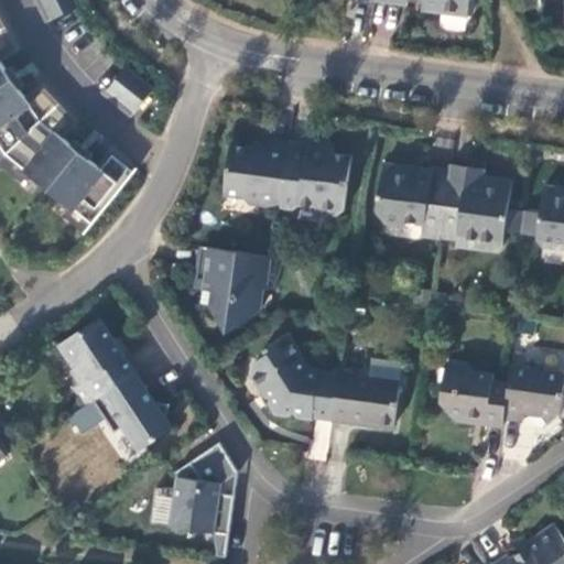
[(39,0),(49,20),(78,6),(75,0),(39,0)]
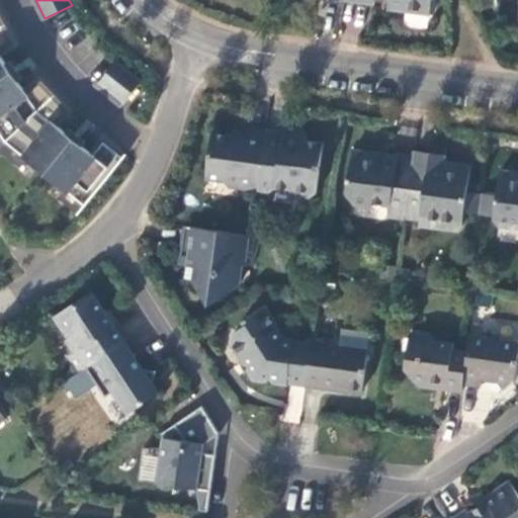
[(341,0),(372,5),(372,0),(379,0),(387,1),(385,13),(429,20),(431,0),(341,0)]
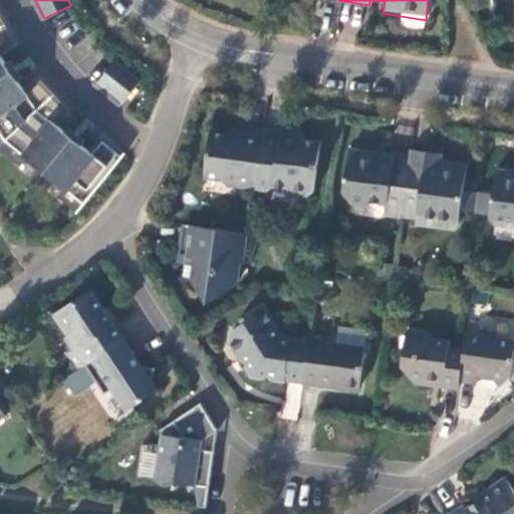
[(0,130),(7,140),(1,146),(11,155),(17,148),(86,203),(124,155),(104,140),(93,153),(83,144),(54,120),(66,109),(41,81),(28,91),(19,80),(0,52),(0,47),(12,41),(0,17),(0,130)]
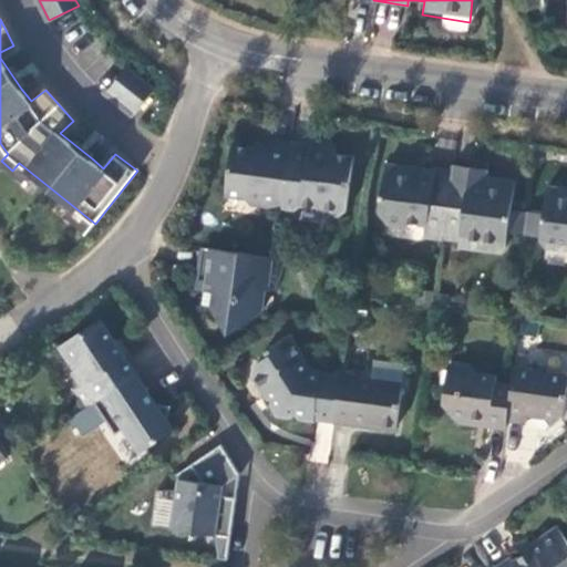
[(129,65),(109,92),(135,115),(155,88),(129,65)]
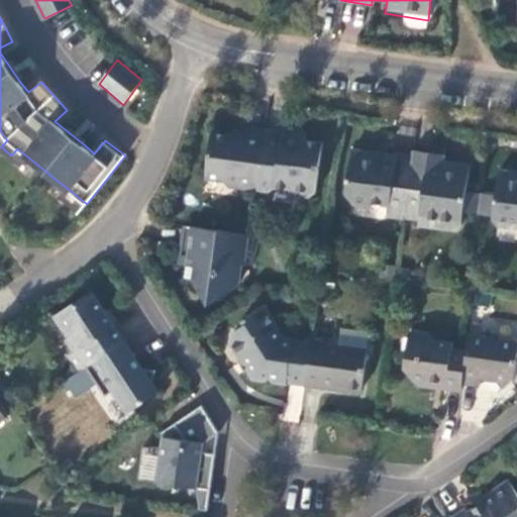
[(257,191),(267,131),(245,128),(244,138),(213,133),(206,179),(224,181),(228,187),(257,191)]
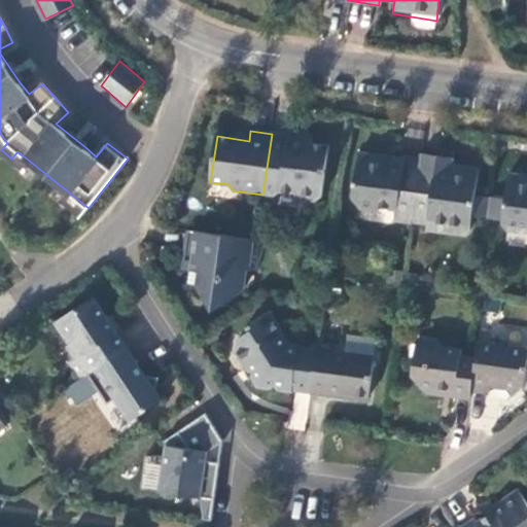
[(290,136),(272,134),(262,195),(277,197),(282,192),(294,195),(297,200),(316,202),(322,198),(329,146),(309,144),(309,149),(300,148),(301,146),(299,144),(289,143),(290,136)]
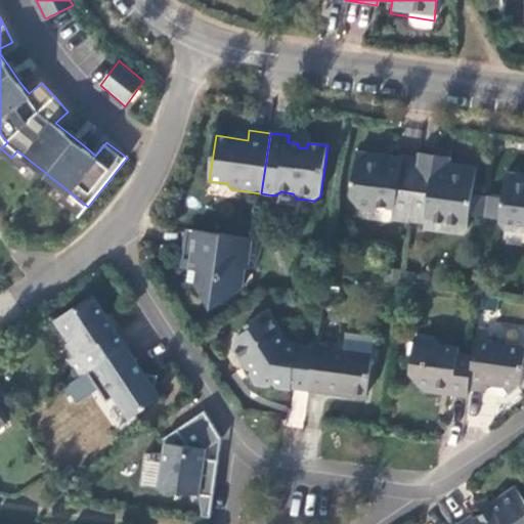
[(308,138),(289,135),(288,142),(297,143),(299,145),(298,147),(307,148),(307,143),(308,138)]
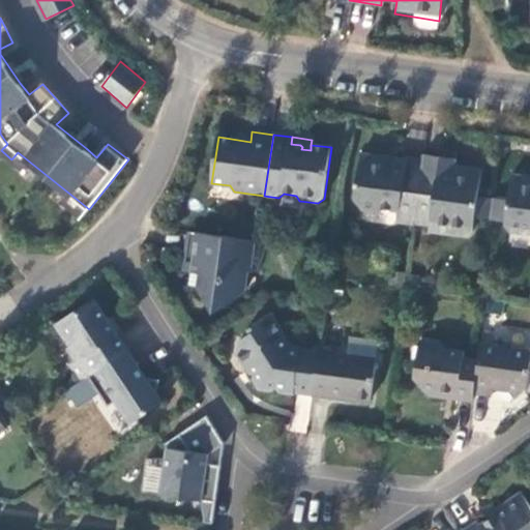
[(414,225),(422,162),(406,159),(394,157),(393,159),(384,158),(384,156),(362,153),(356,200),(362,207),(396,212),(395,222),(414,225)]
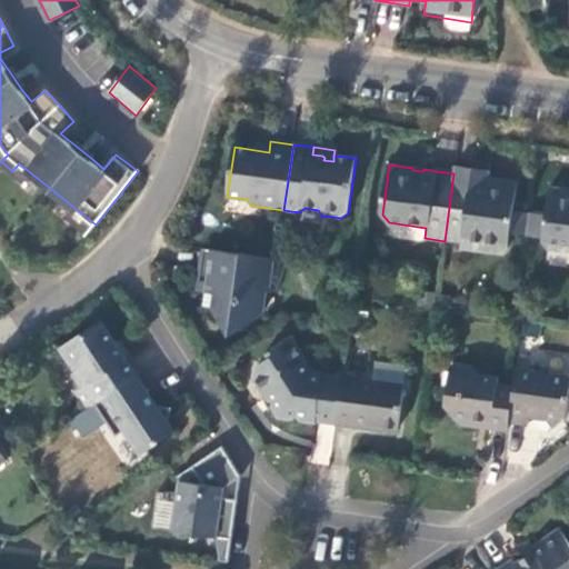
[(453,173),(455,167),(438,165),(436,171),(453,173)]
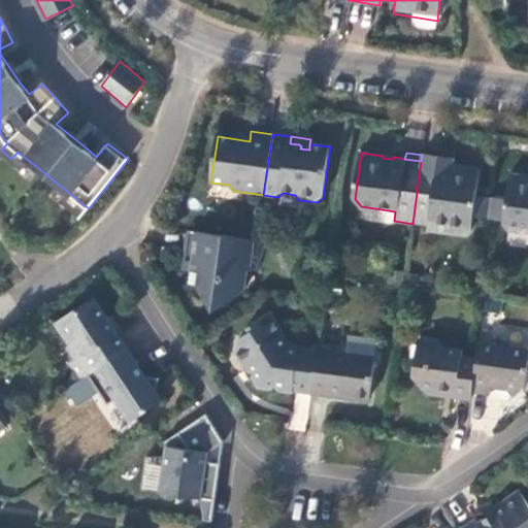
[(455,160),(422,155),(421,161),(455,166),(455,160)]
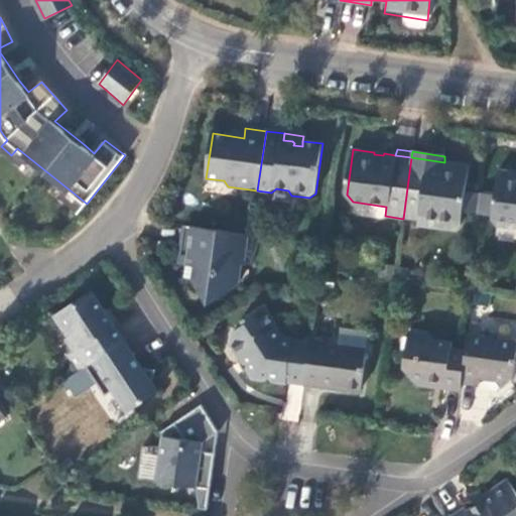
[(444,162),(411,157),(403,219),(427,223),(434,229),(452,232),(461,227),(463,211),(465,190),(469,171),(444,166),(444,162)]
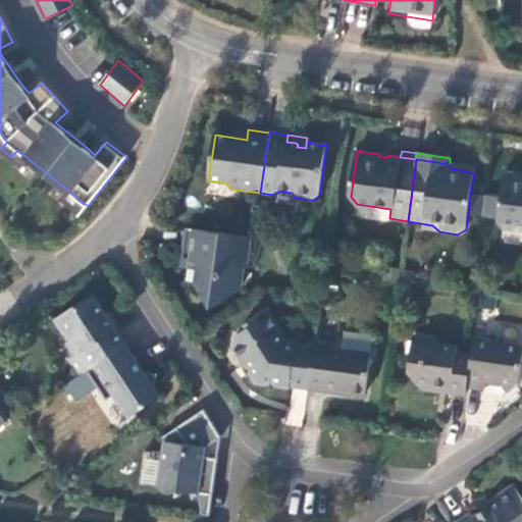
[(521,178),(504,176),(498,222),(502,228),(518,231),(521,231),(521,178)]
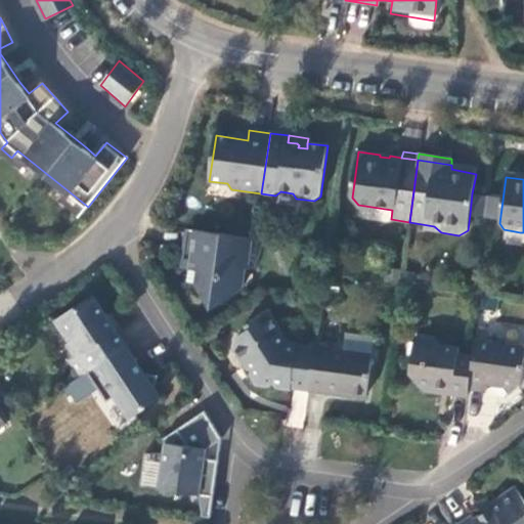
[(485,216),(488,197),(472,193),(470,214),(485,216)]
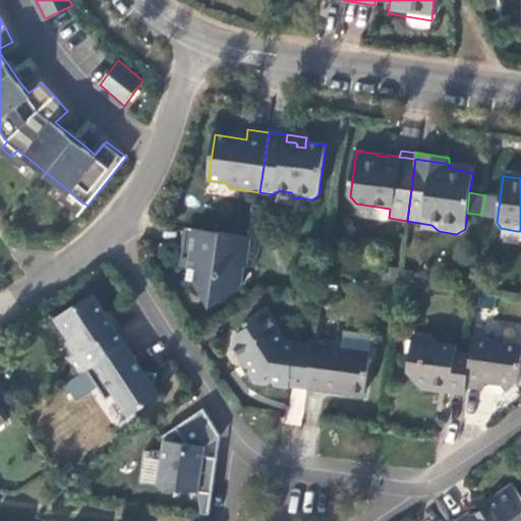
[(193,230),(184,228),(179,265),(187,268),(196,269),(196,261),(189,258),(193,230)]
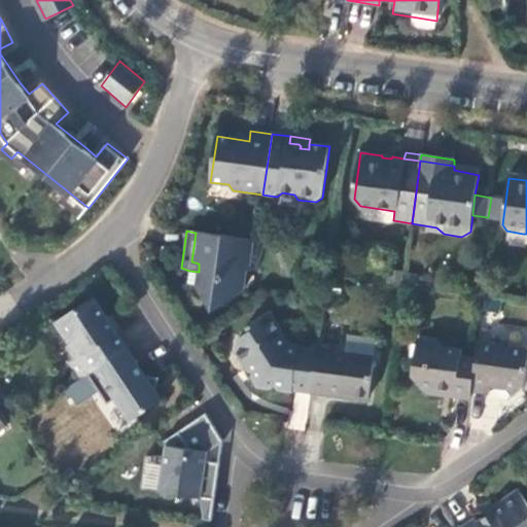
[(199,272),(189,271),(187,285),(197,286),(204,300),(214,294),(220,305),(239,293),(248,285),(250,271),(257,272),(260,266),(264,252),(267,242),(257,240),(196,233),(191,261),(199,264),(199,272)]
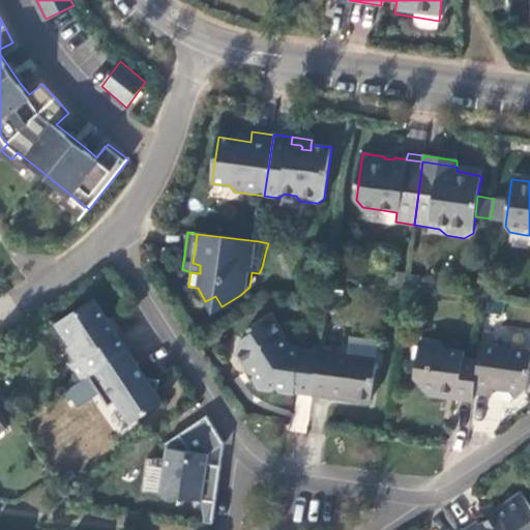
[(215,296),(205,301),(213,313),(222,306),(215,296)]
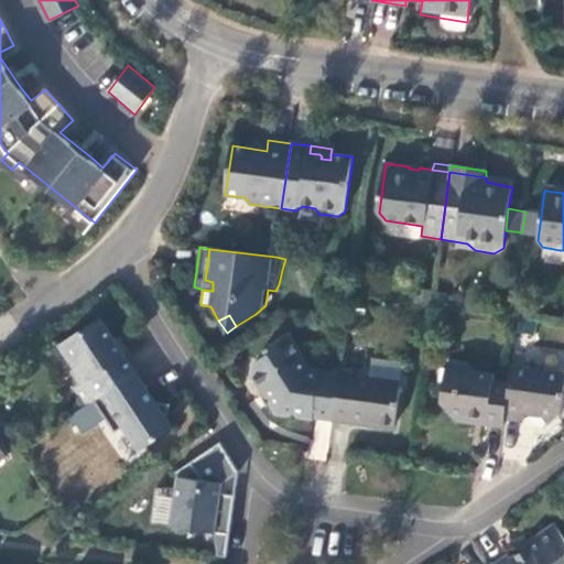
[(138,371),(101,317),(61,344),(76,368),(74,369),(83,381),(76,386),(88,404),(96,400),(138,371)]
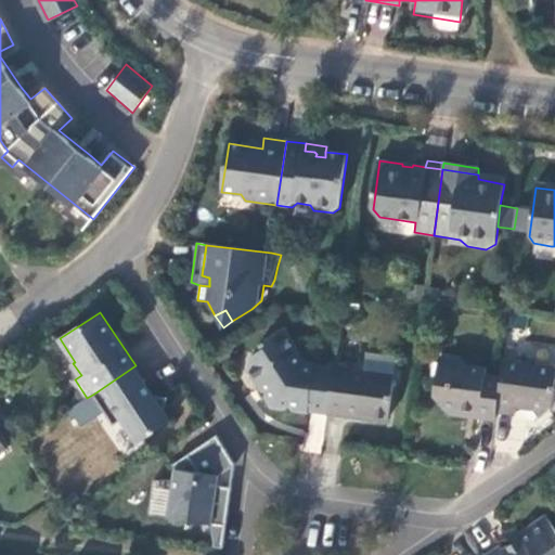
[(272,408),(326,414),(334,369),(298,363),(298,357),(283,332),(266,340),(262,350),(249,358),(247,366),(261,388),(266,386),(273,398),(272,408)]
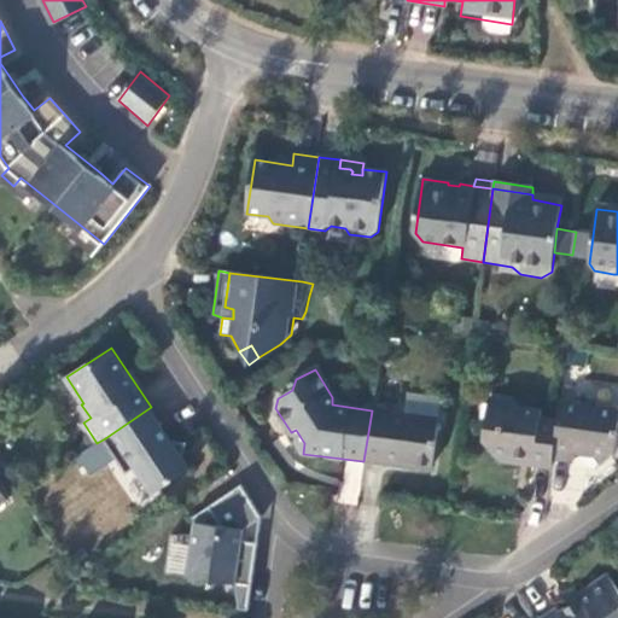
[(496,403),(518,407),(519,400),(489,396),(485,421),(494,421),(496,403)]
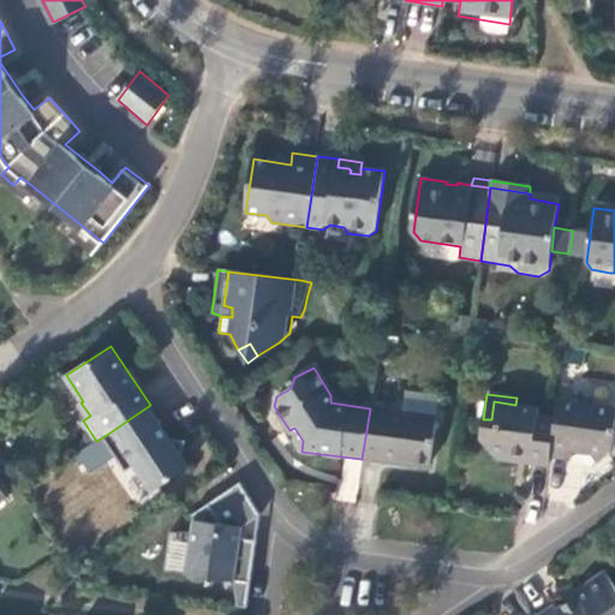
[(555,418),(551,455),(571,458),(572,451),(591,453),(598,461),(613,449),(614,433),(614,405),(557,399),(555,418)]
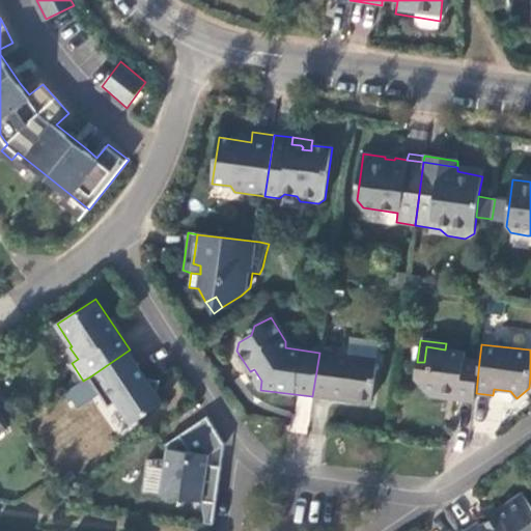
[(319,353),(312,396),(346,401),(346,398),(370,401),(376,362),(336,356),(337,350),(319,346),(319,353)]
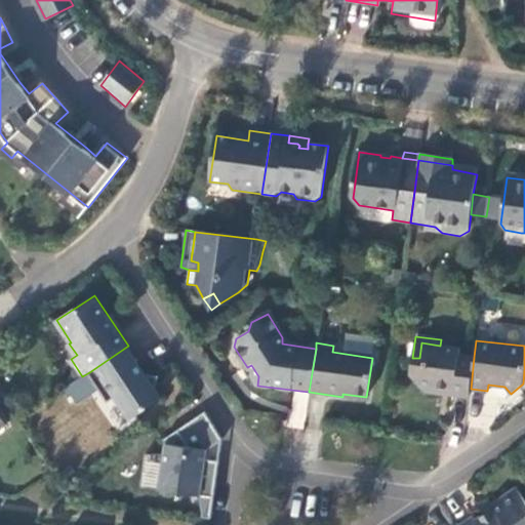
[(453,395),(470,397),(471,389),(474,357),(459,354),(459,348),(440,346),(421,342),(419,358),(412,358),(409,374),(415,382),(453,389),(453,395)]
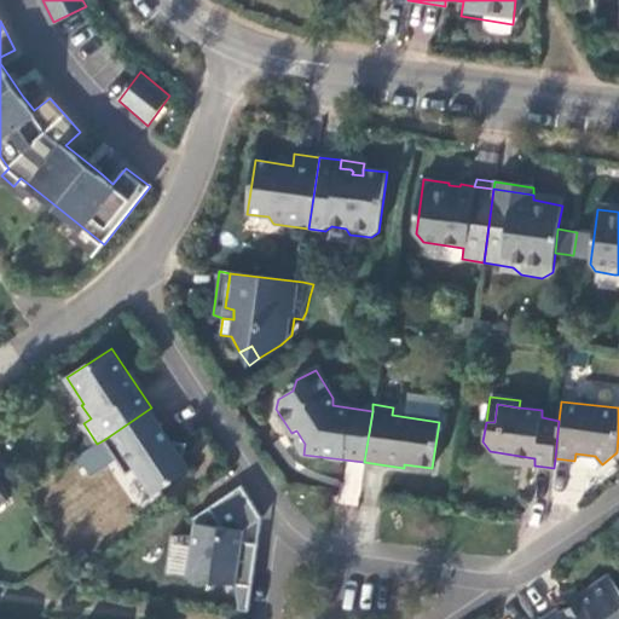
[(151,408),(105,439),(128,473),(138,467),(155,492),(192,468),(185,457),(189,441),(169,435),(151,408)]
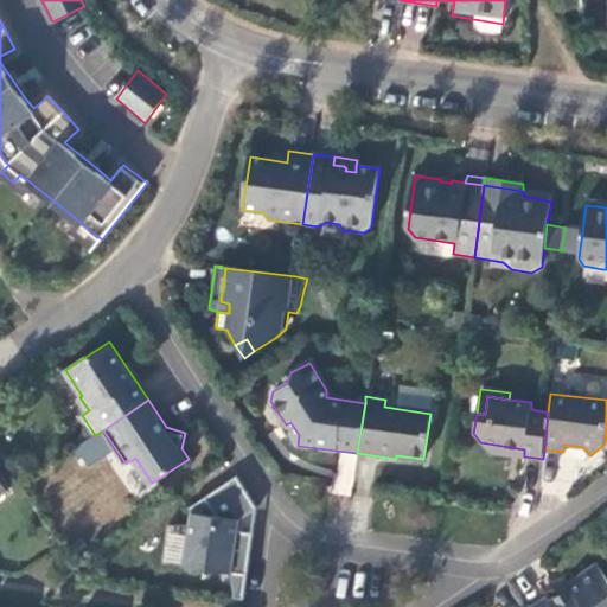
[(486,453),(524,457),(524,449),(480,442),(486,453)]
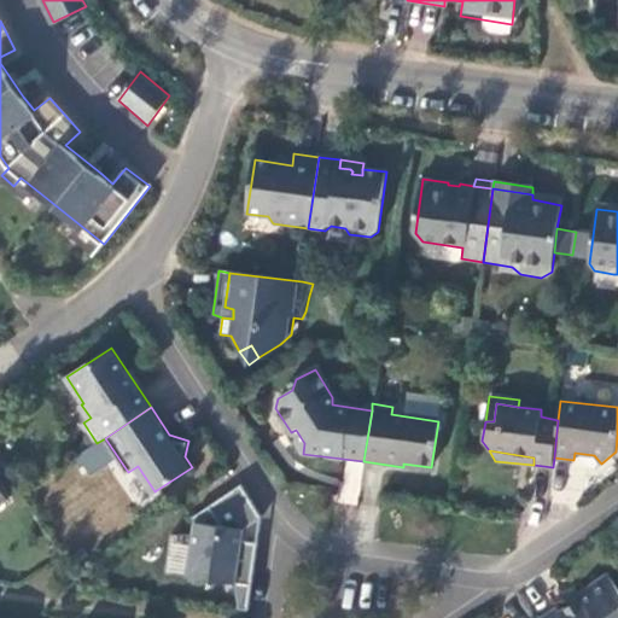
[(248,610),(258,543),(242,540),(244,530),(261,520),(262,517),(243,484),(192,517),(197,523),(188,577),(235,583),(238,608),(248,610)]
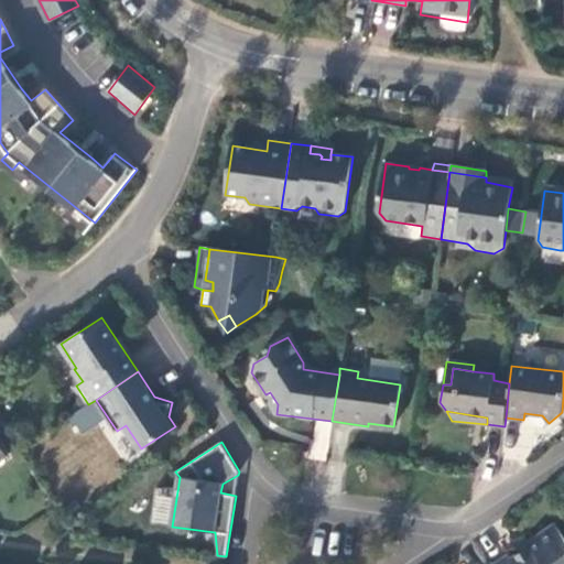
[(497,563),(563,563),(563,538),(555,525),(524,545),(524,551),(511,559),(509,556),(497,563)]
